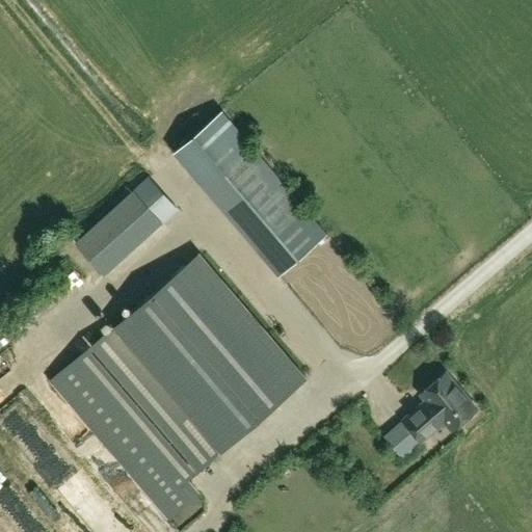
[(304,208),(248,142),(220,110),(173,152),(257,248),(304,208)]
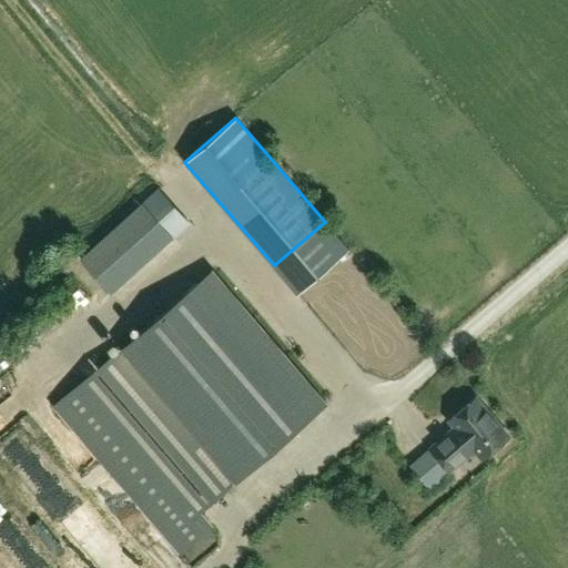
[(164,224),(180,211),(151,176),(135,190),(164,224)]
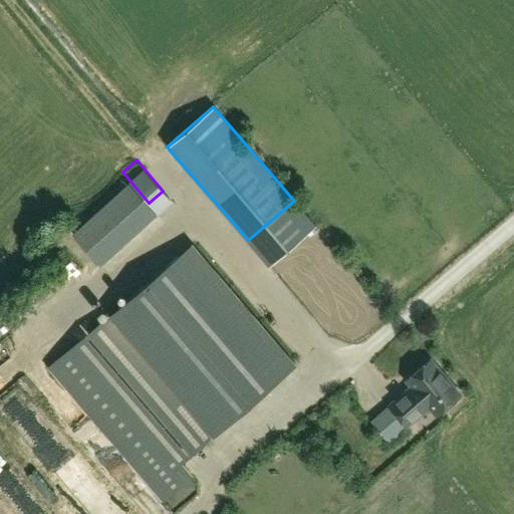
[(129,185),(72,235),(100,265),(156,215),(129,185)]
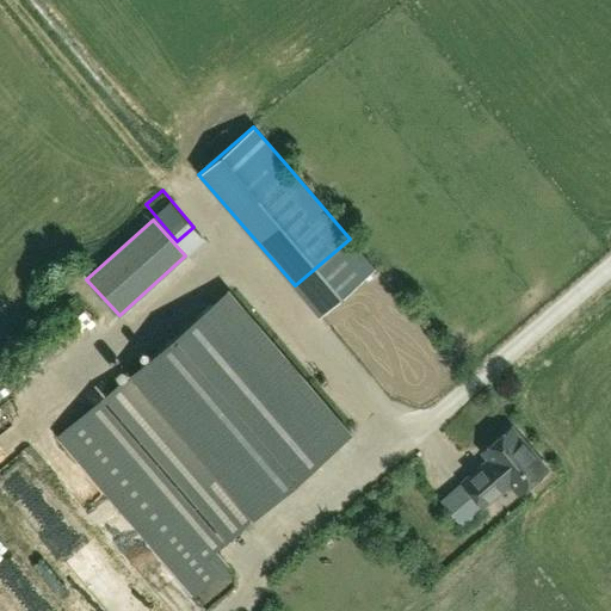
[(351,434),(228,291),(59,438),(193,596),(228,566),(216,551),(351,434)]
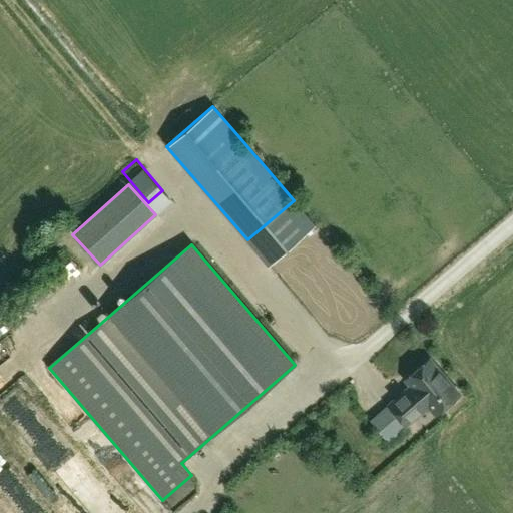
[(0,338),(8,344),(16,332),(6,324),(0,331),(0,338)]
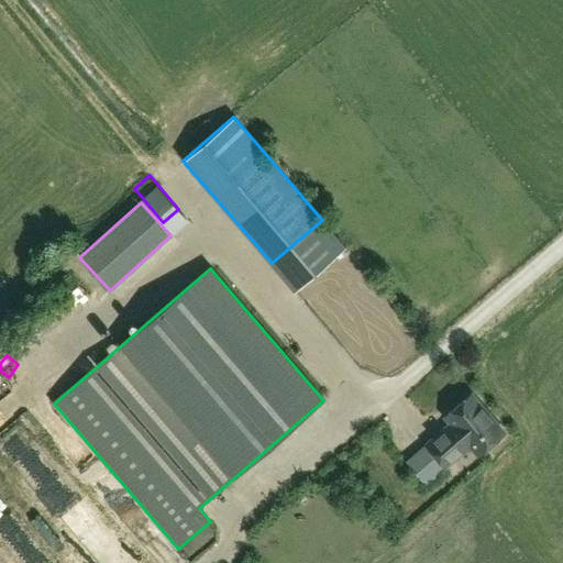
[(444,415),(451,422),(427,443),(446,466),(472,445),(478,453),(503,431),(470,393),(444,415)]
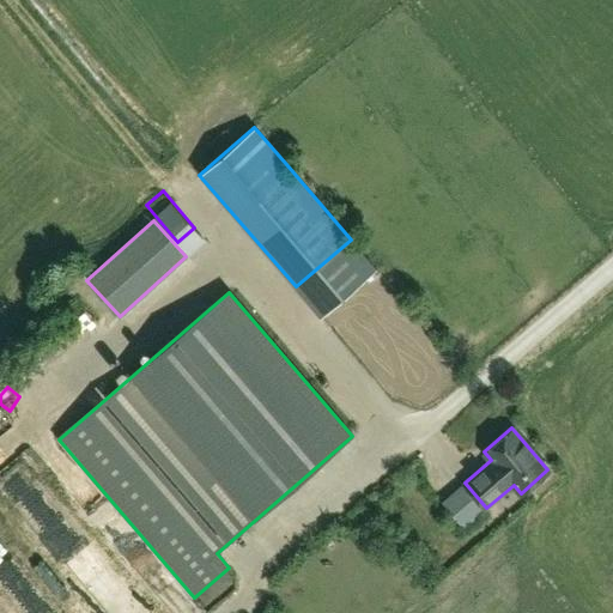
[(38,577),(29,588),(44,604),(54,593),(38,577)]
